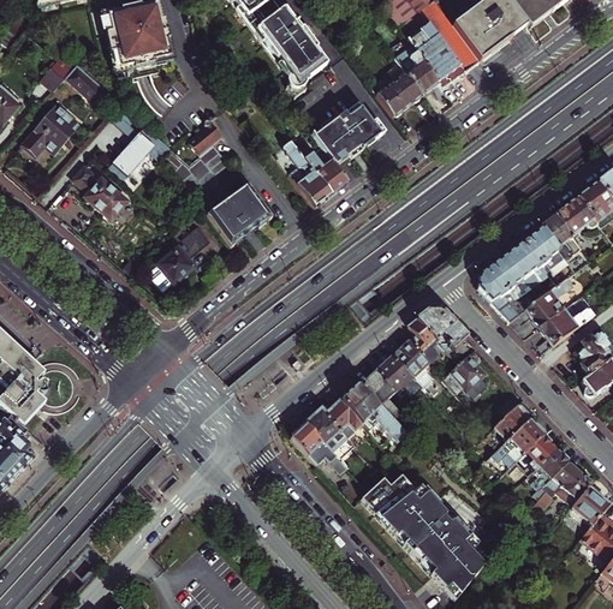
[(100,0),(102,10),(105,9),(105,10),(103,10),(107,28),(105,28),(105,29),(108,47),(109,48),(112,47),(115,64),(132,60),(134,63),(153,59),(153,58),(153,55),(170,52),(165,34),(168,34),(168,33),(164,15),(161,15),(159,5),(159,4),(153,5),(152,0),(150,0),(100,0)]
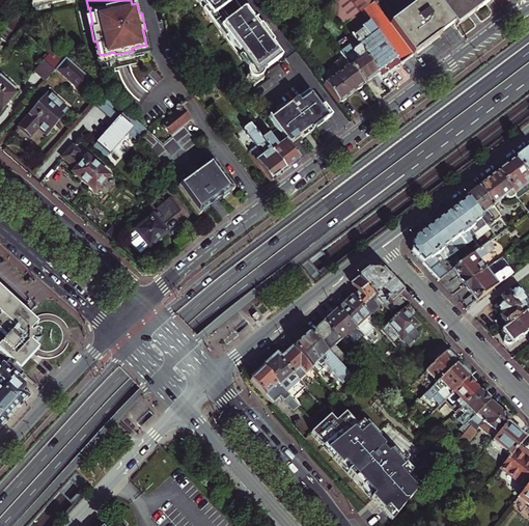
[(265,66),(282,54),(268,33),(265,35),(258,26),(260,24),(246,5),(244,7),(238,0),(200,0),(249,64),(248,65),(248,66),(249,68),(249,70),(250,71),(251,72),(251,73),(252,74),(253,74),(255,75),(256,75),(257,75),(259,74),(260,74),(262,73),(262,72),(263,71),(265,68),(265,67),(265,66)]
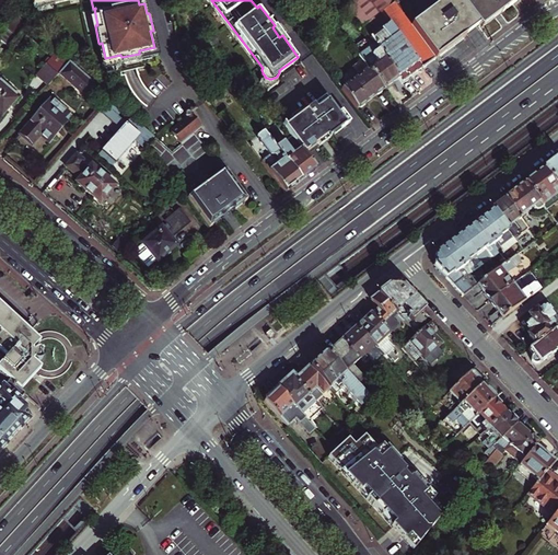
[(392,19),(423,61),(436,53),(411,21),(395,0),(343,0),(370,35),(392,19)]
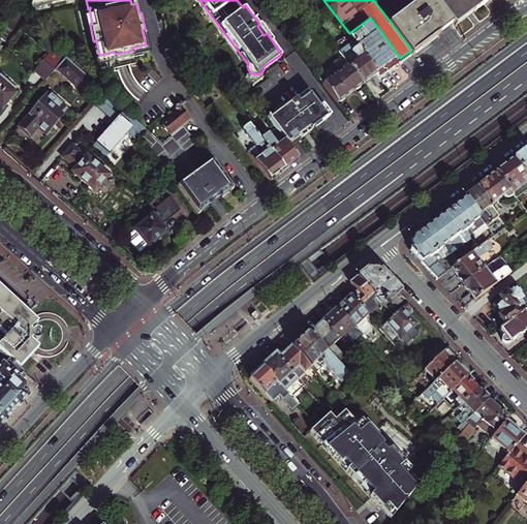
[(411,50),(447,23),(454,19),(439,0),(414,0),(389,20),(411,50)]
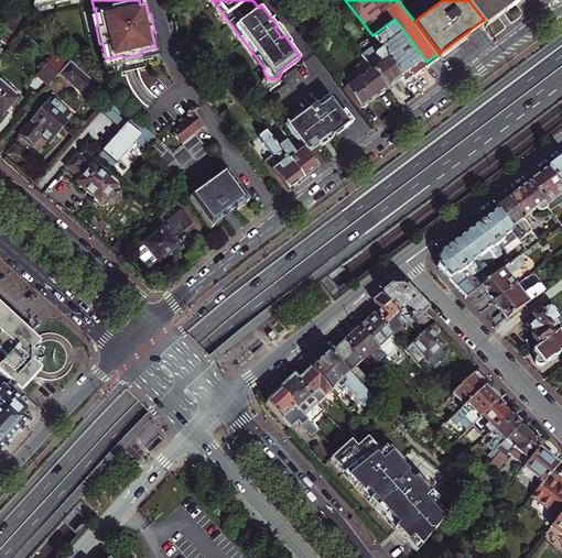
[(468,0),(484,20),(486,22),(515,0),(468,0)]
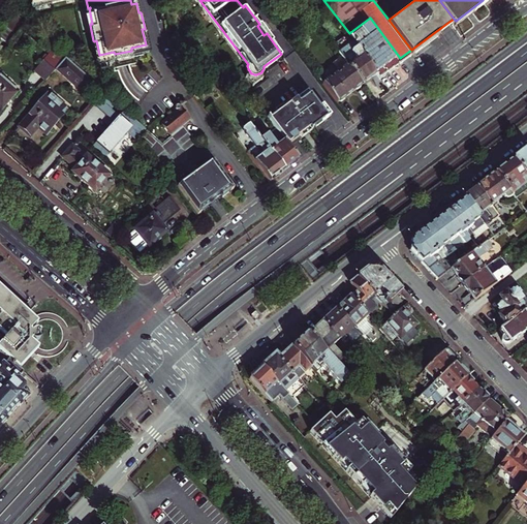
[(16,31),(26,19),(14,8),(3,21),(16,31)]
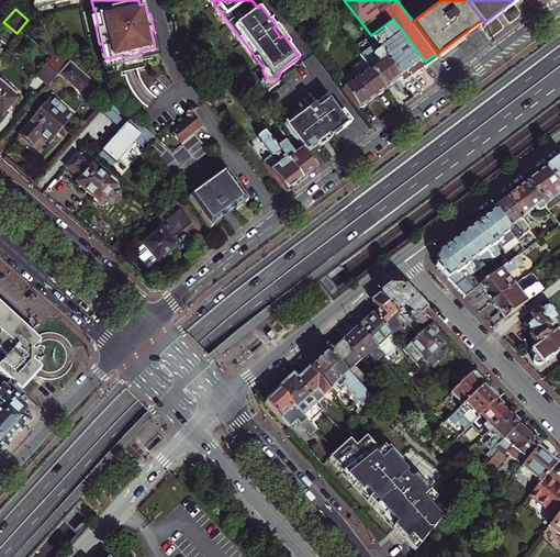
[(403,78),(425,62),(393,19),(371,35),(379,46),(400,73),(403,78)]
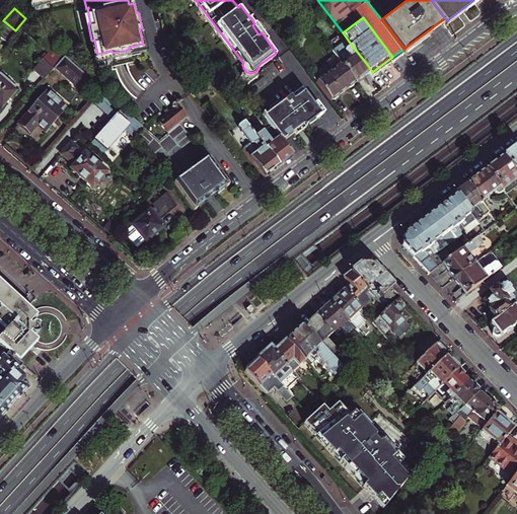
[(143,44),(129,47),(129,49),(129,50),(147,46),(143,27),(142,27),(142,28),(139,28),(143,44)]
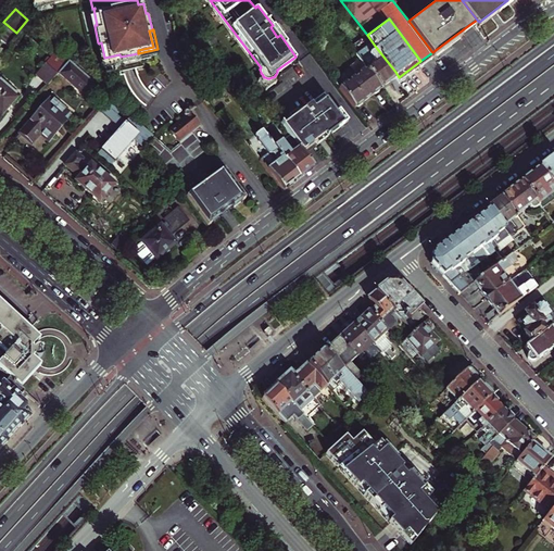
[(121,58),(121,57),(120,54),(104,58),(101,42),(99,44),(98,42),(97,42),(101,62),(121,58)]
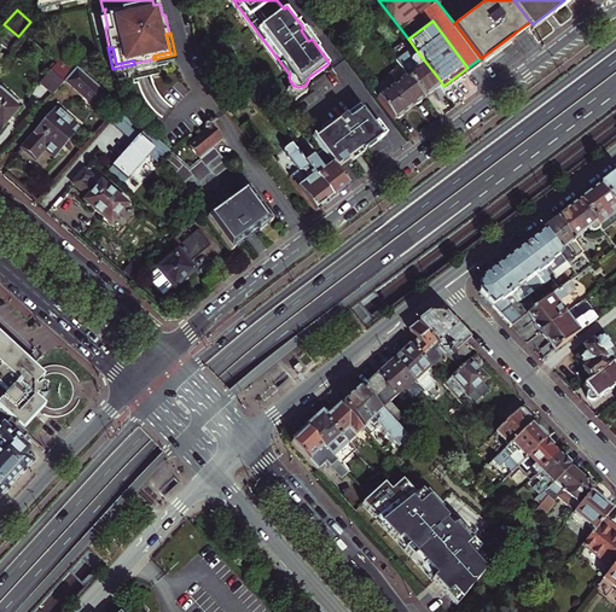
[(50,80),(57,85),(67,74),(77,60),(65,50),(51,66),(57,71),(50,80)]
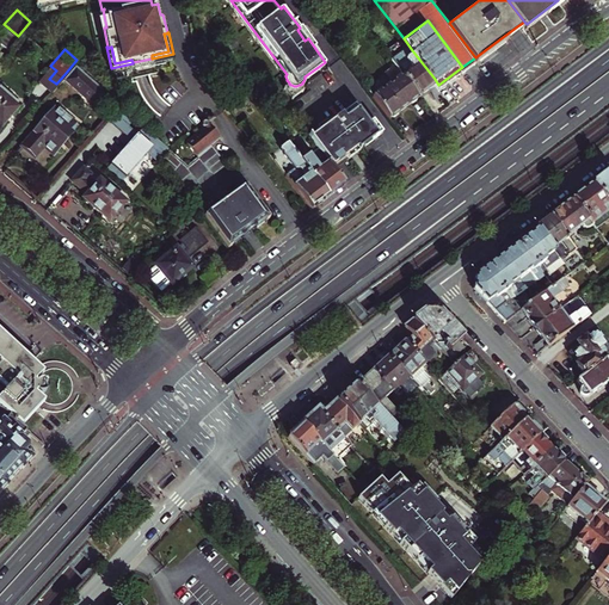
[(404,68),(420,90),(435,79),(412,50),(398,60),(404,68)]
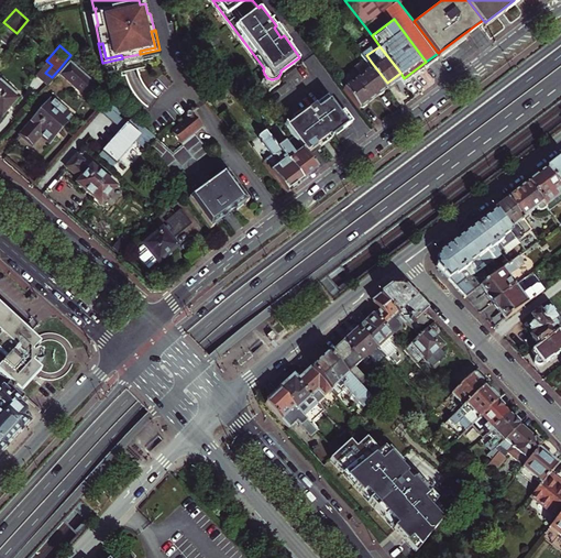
[(70,55),(61,67),(86,88),(96,76),(72,54),(70,55)]
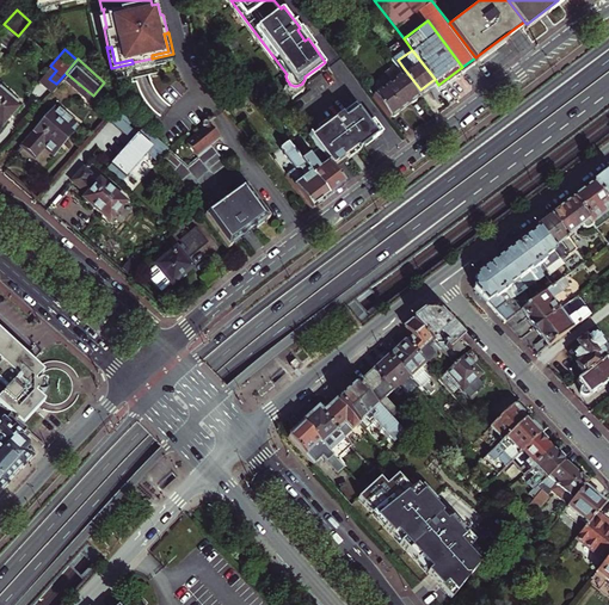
[(375,90),(392,111),(420,90),(404,68),(375,90)]
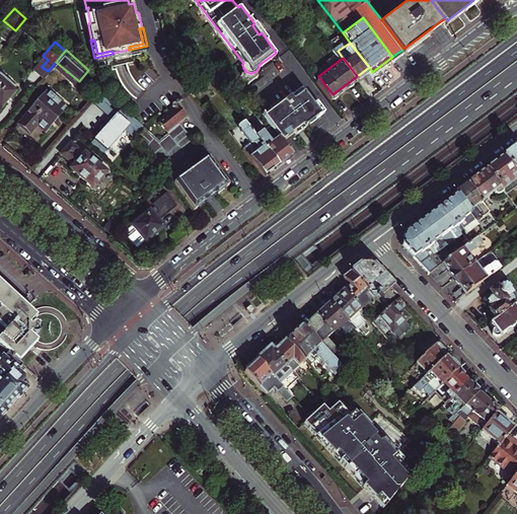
[(0,105),(1,106),(19,85),(0,68),(0,105)]
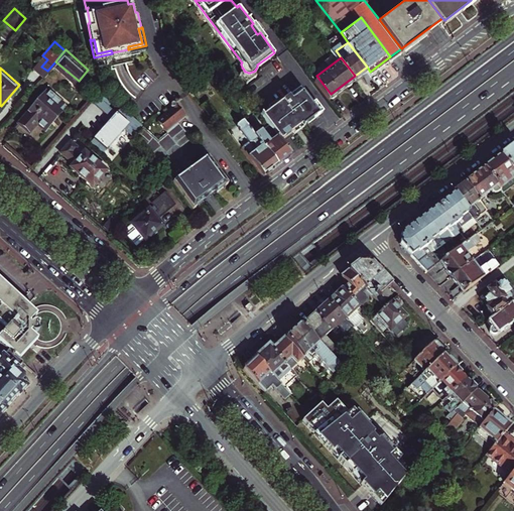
[(244,70),(243,69),(240,71),(247,80),(256,73),(255,71),(253,72),(252,72),(250,73),(249,73),(248,73),(246,72),(245,72),(244,71),(244,70)]
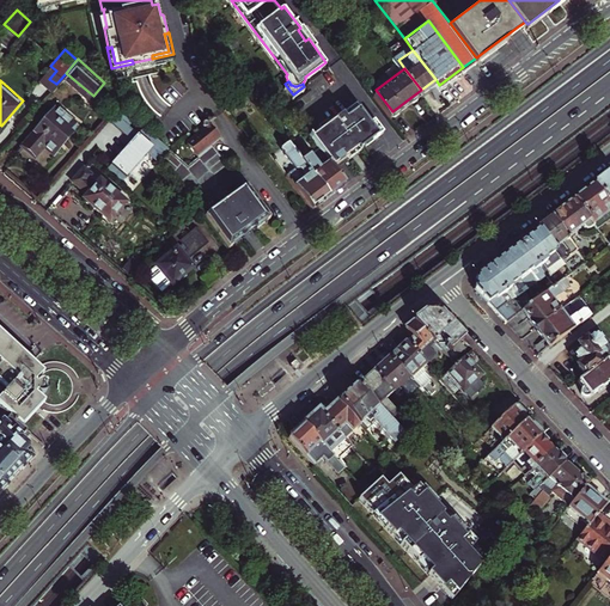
[(151,146),(162,155),(175,142),(148,120),(141,127),(132,118),(139,111),(123,98),(111,112),(135,133),(108,165),(123,178),(151,146)]
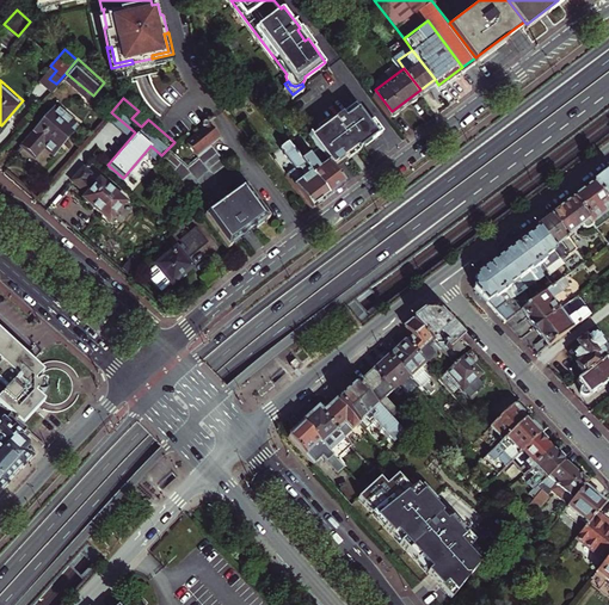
[(355,99),(354,102),(365,118),(368,117),(355,99)]
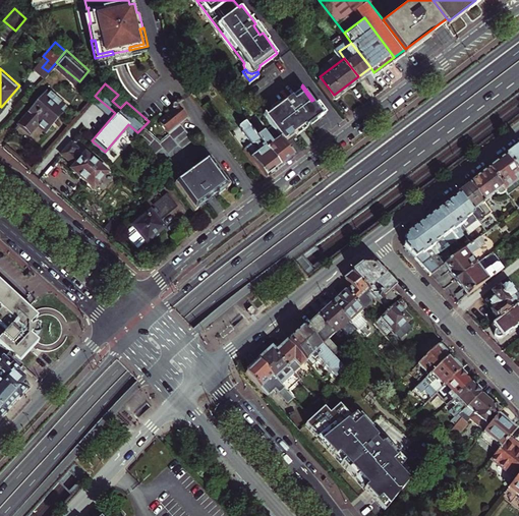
[(301,87),(266,113),(271,121),(284,137),(304,122),(305,123),(322,111),(314,101),(313,100),(311,101),(301,87)]
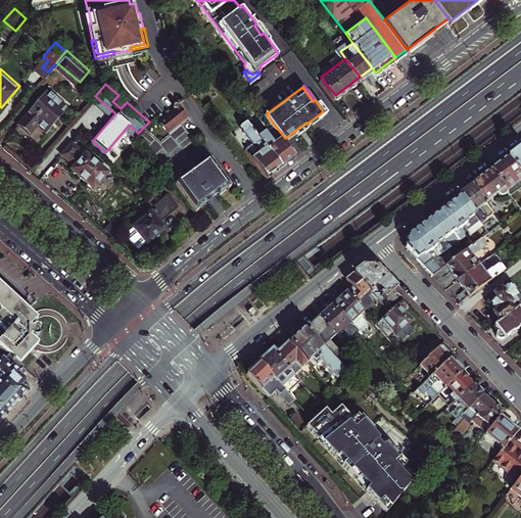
[(58,109),(64,103),(48,88),(18,123),(30,133),(38,124),(45,130),(61,111),(58,109)]
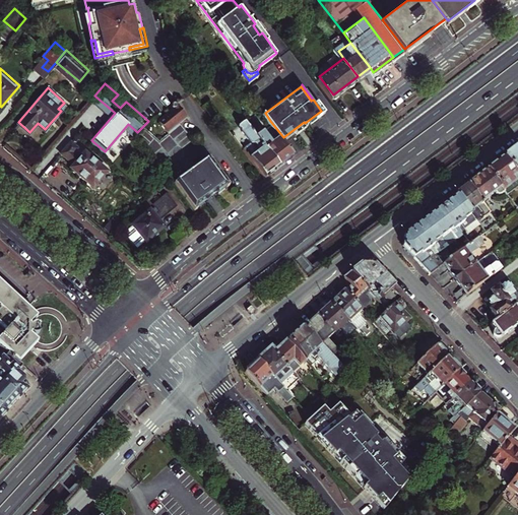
[(171,128),(182,118),(189,112),(178,99),(177,98),(175,97),(174,97),(173,98),(172,99),(172,100),(173,101),(174,102),(175,102),(160,116),(160,117),(171,128)]
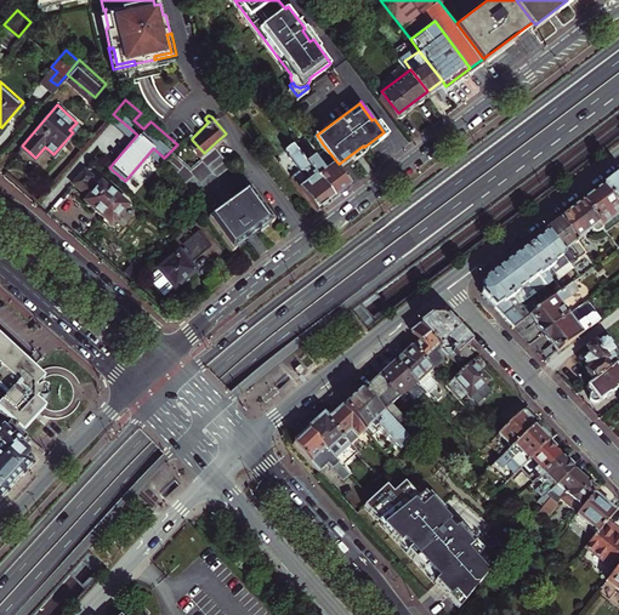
[(379,118),(375,120),(384,132),(388,130),(379,118)]
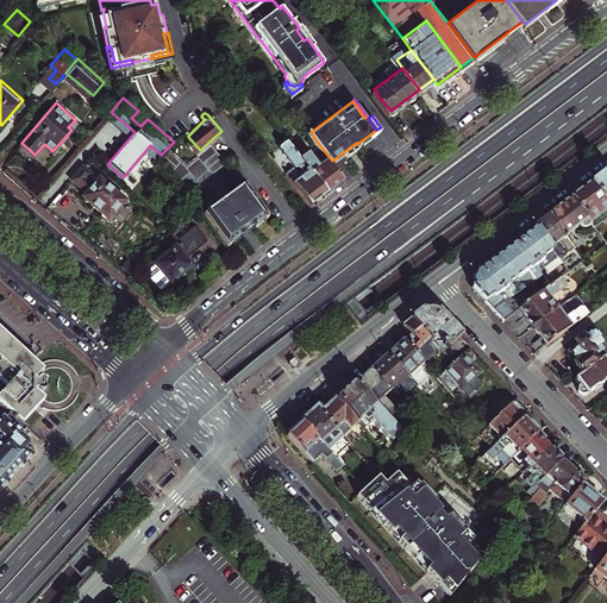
[(252,126),(246,118),(241,121),(245,127),(244,127),(246,131),(252,126)]
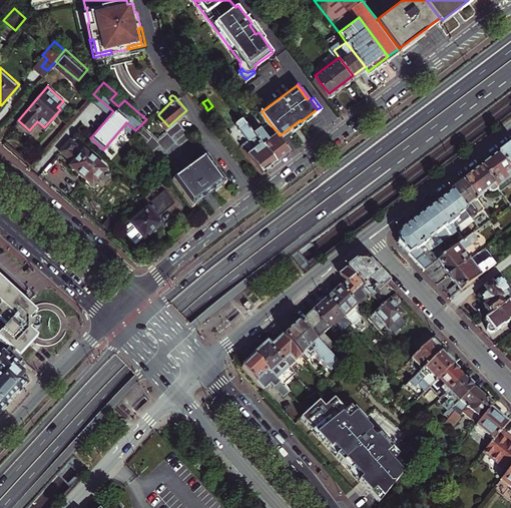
[(240,141),(263,170),(270,165),(277,160),(248,124),(242,115),(235,121),(246,136),(240,141)]
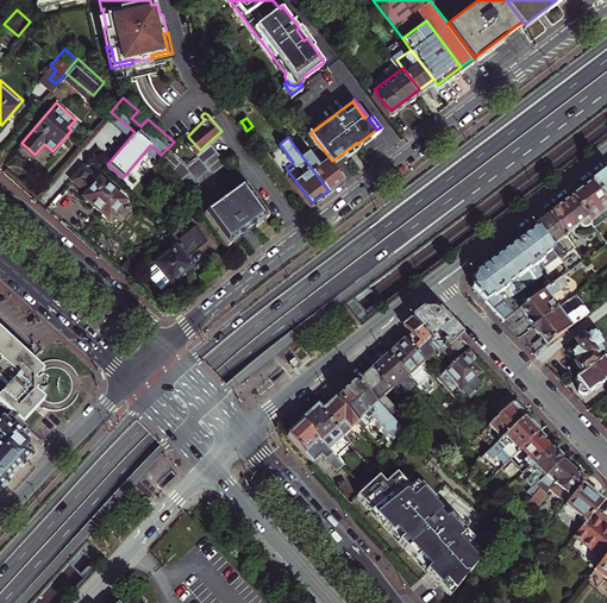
[(171,168),(227,243),(232,239),(231,239),(239,232),(241,233),(244,231),(244,230),(252,224),(257,220),(266,213),(266,214),(269,212),(244,180),(227,193),(221,184),(238,173),(213,138),(200,150),(191,159),(174,142),(161,155),(171,168)]
